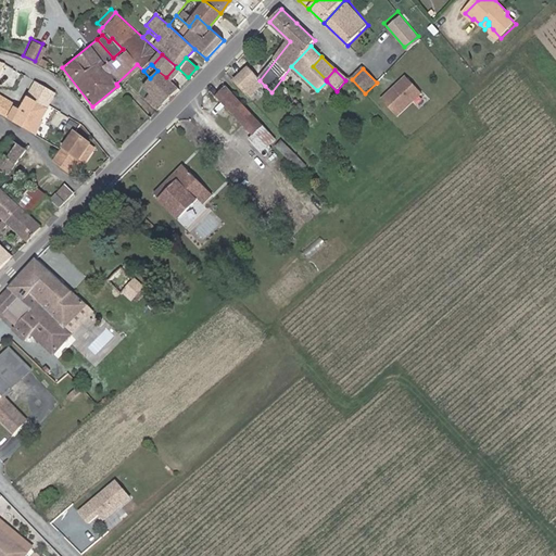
[(177,88),(166,77),(158,71),(150,78),(143,84),(151,91),(144,98),(158,111),(177,88)]
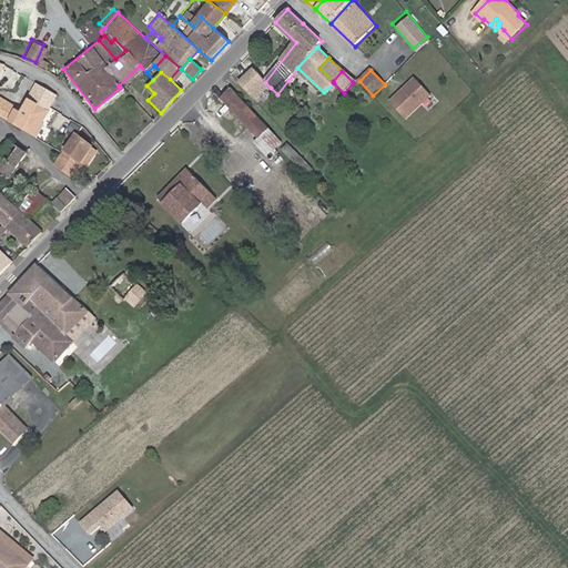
[(257,101),(271,88),(265,82),(256,72),(242,84),(257,101)]
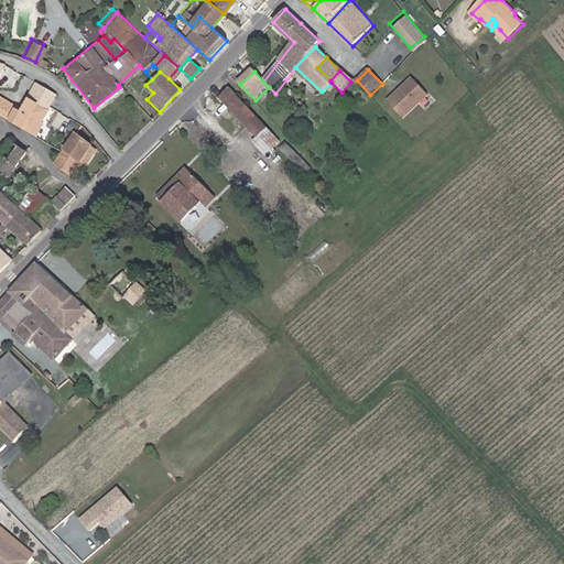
[(424,93),(408,75),(382,98),(398,116),(424,93)]
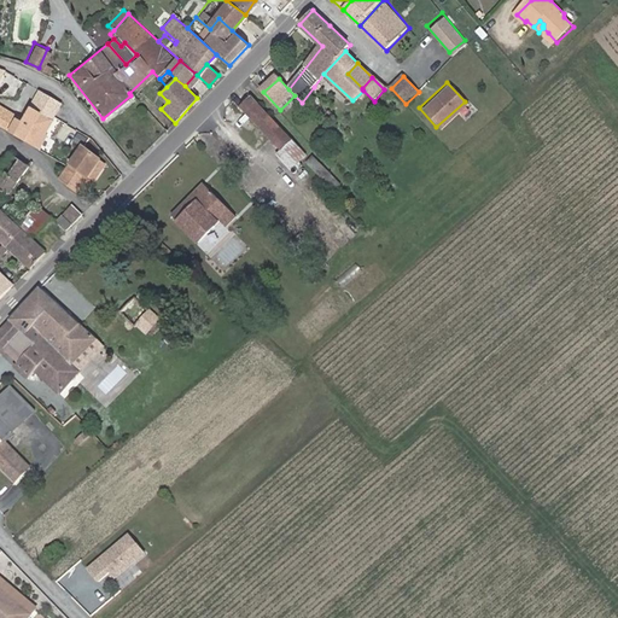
[(40,92),(22,121),(17,117),(17,116),(0,105),(0,126),(35,147),(62,104),(40,92)]
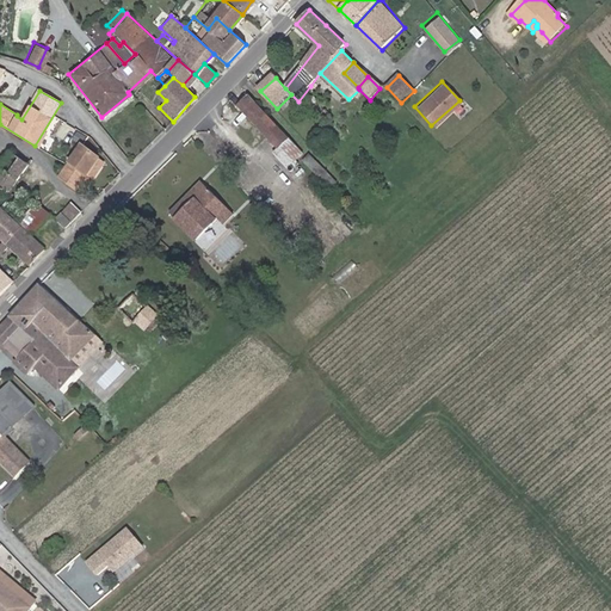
[(247,119),(259,109),(247,96),(235,106),(247,119)]
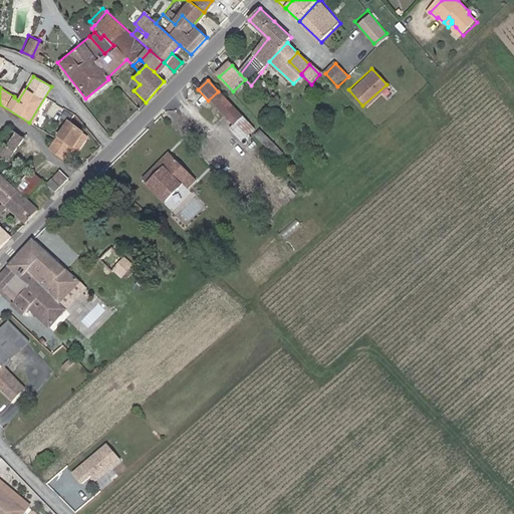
[(238,141),(252,129),(218,91),(208,100),(230,124),(227,127),(238,141)]
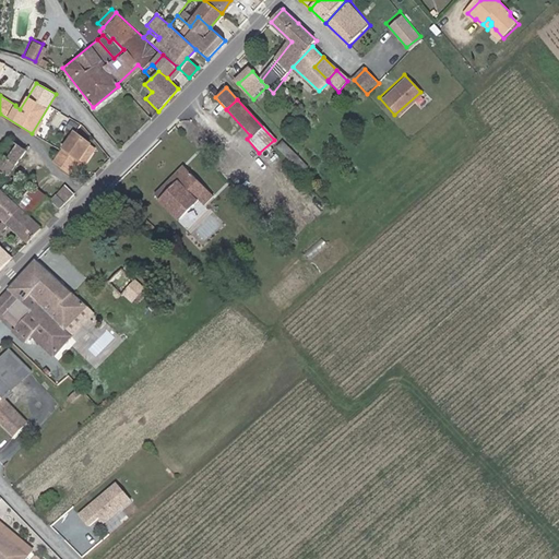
[(76,131),(64,149),(80,159),(92,144),(76,131)]
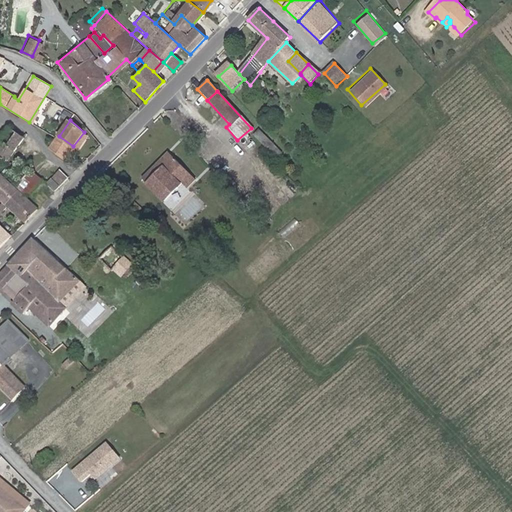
[(0,155),(5,158),(22,133),(8,124),(0,135),(0,138),(0,139),(0,155)]
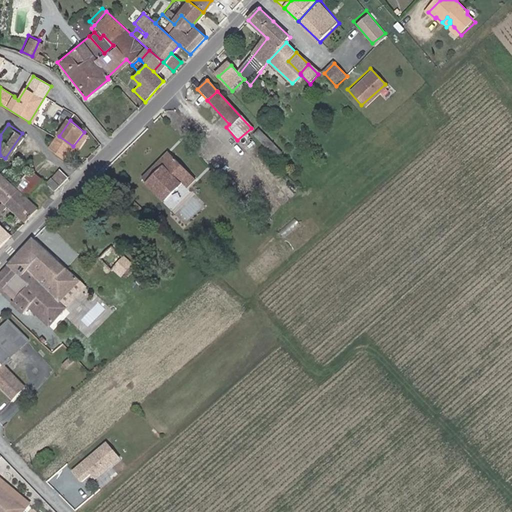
[(267,134),(261,128),(255,133),(261,140),(267,134)]
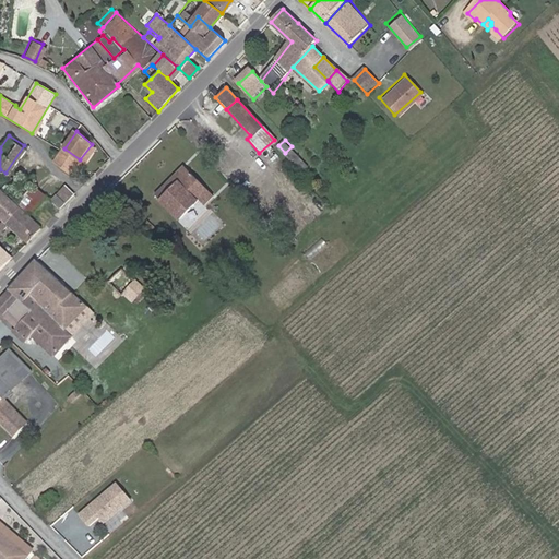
[(97,147),(92,144),(80,159),(85,164),(97,147)]
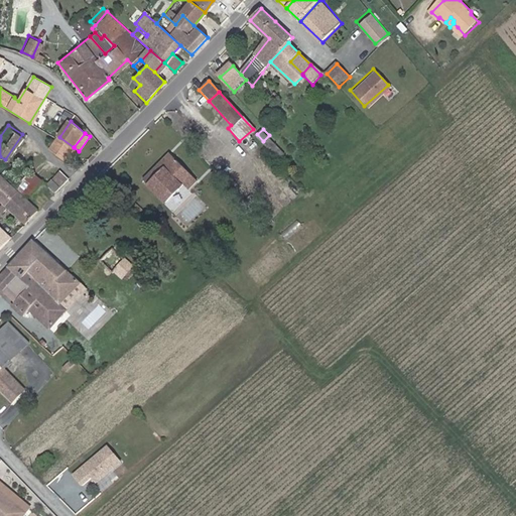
[(286,153),(269,135),(263,141),(280,158),(286,153)]
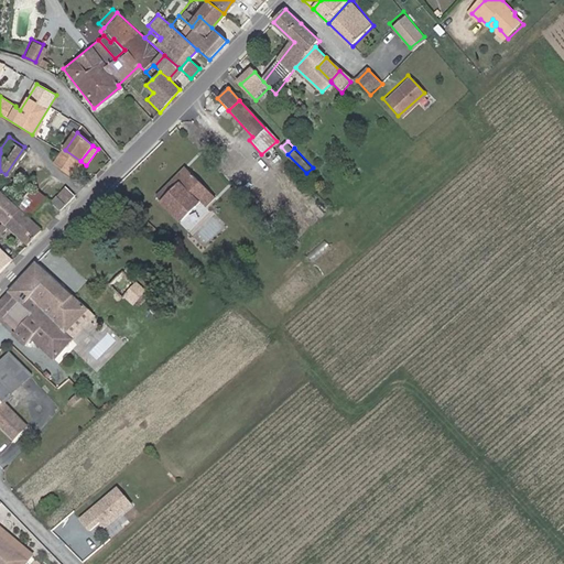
[(80,161),(65,150),(64,151),(56,162),(72,174),(80,161)]
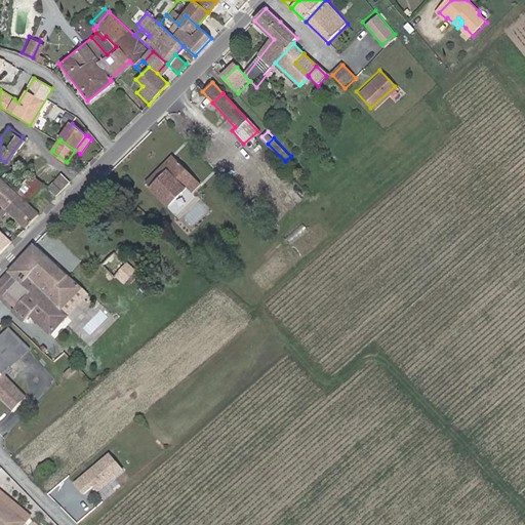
[(155,185),(173,203),(185,192),(190,197),(199,188),(172,160),(160,171),(164,175),(155,185)]
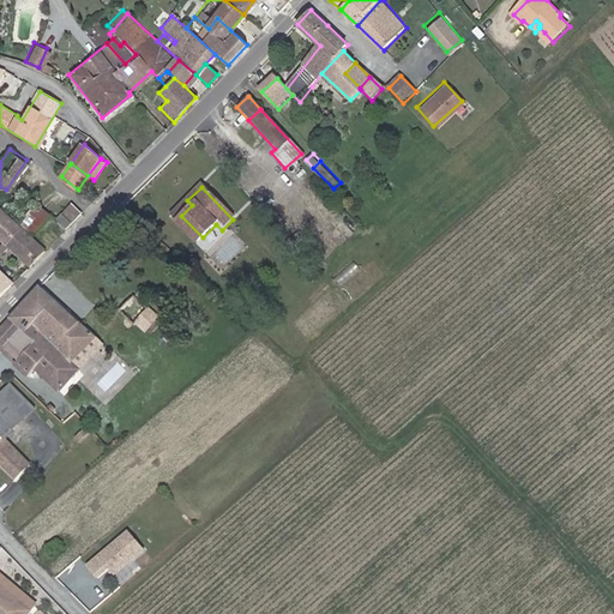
[(40,202),(26,192),(11,211),(23,222),(40,202)]
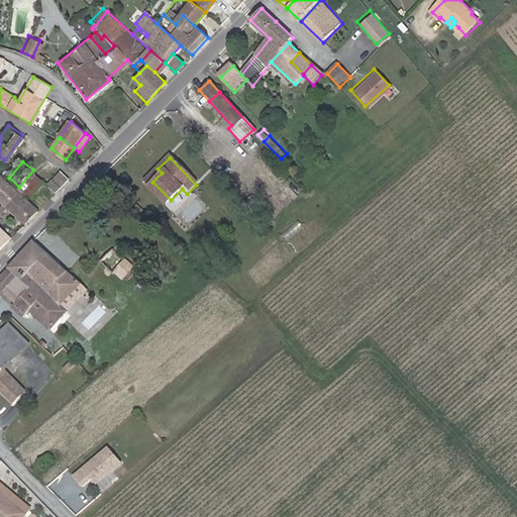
[(158,169),(148,178),(152,182),(162,173),(158,169)]
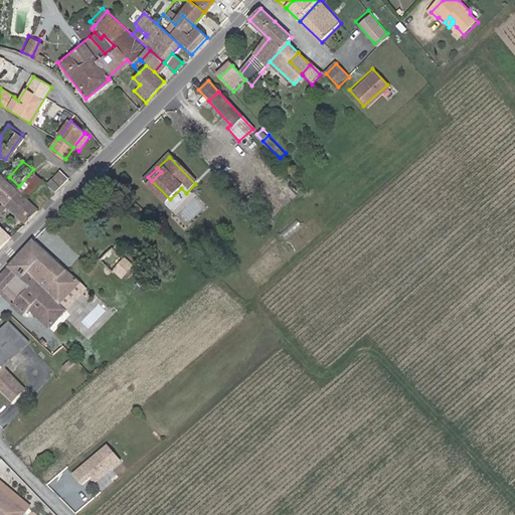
[(16,187),(0,171),(0,195),(4,199),(16,187)]
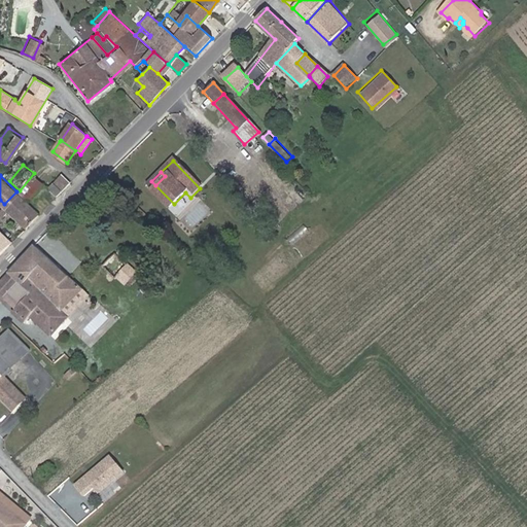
[(71,183),(62,175),(50,187),(59,196),(71,183)]
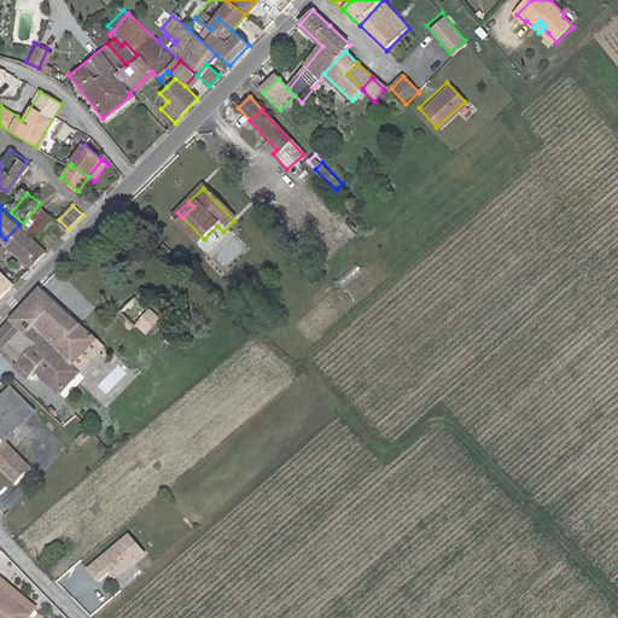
[(182,217),(178,213),(172,219),(176,223),(182,217)]
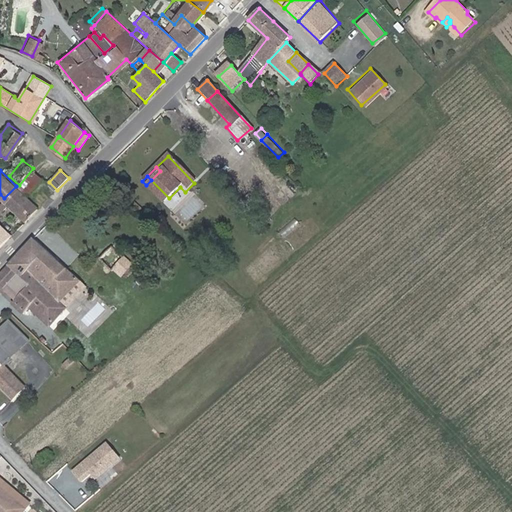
[(163,203),(169,198),(151,180),(146,185),(163,203)]
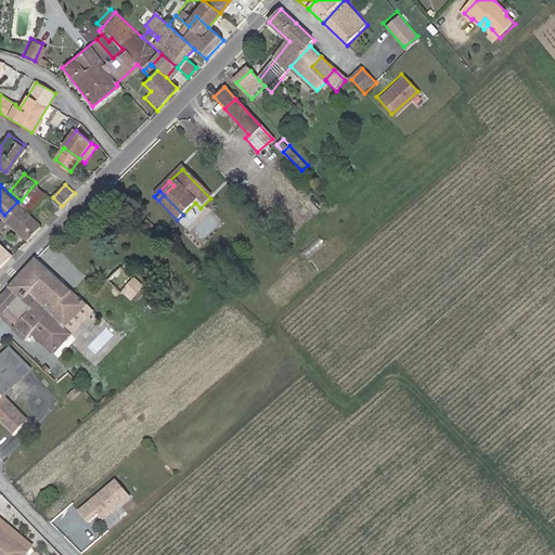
[(39,222),(17,202),(4,215),(3,217),(5,219),(24,237),(39,222)]
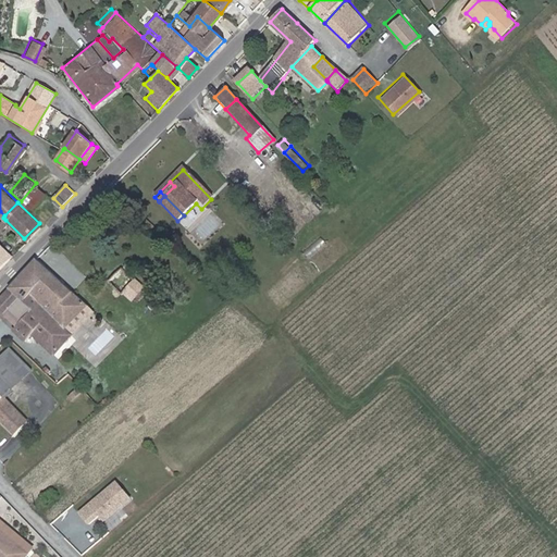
[(12,257),(0,245),(0,267),(0,268),(1,268),(12,257)]
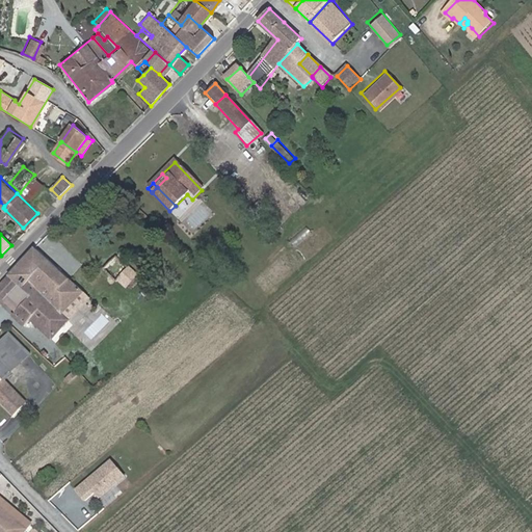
[(82,292),(34,247),(8,275),(22,287),(33,297),(15,317),(26,327),(32,321),(53,340),(69,321),(61,314),(82,292)]
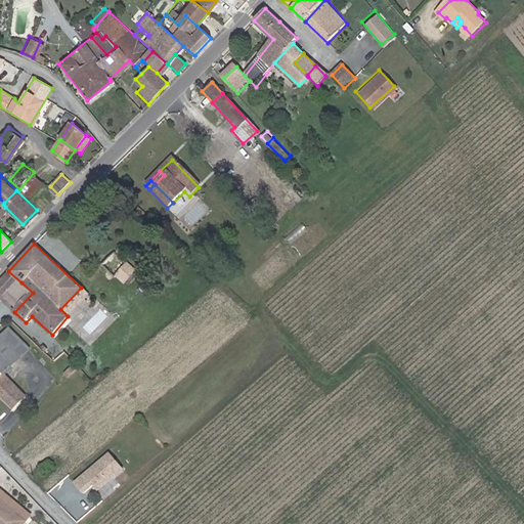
[(125,254),(119,249),(102,266),(117,279),(126,269),(130,265),(127,261),(123,258),(125,254)]
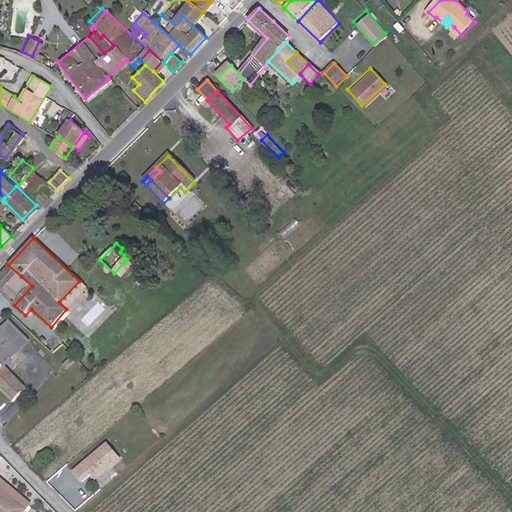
[(135,267),(127,259),(123,263),(131,271),(135,267)]
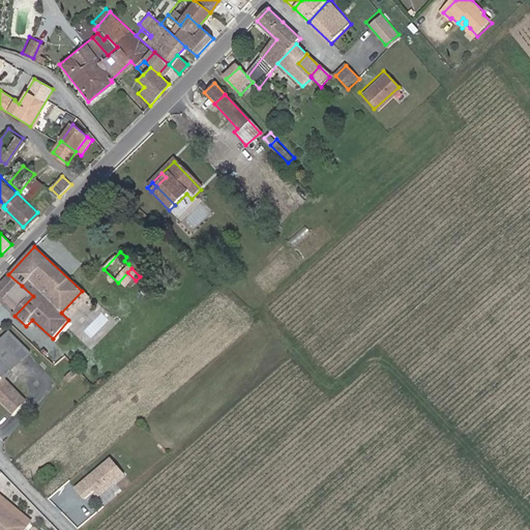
[(22,286),(8,274),(0,283),(0,304),(2,305),(22,286)]
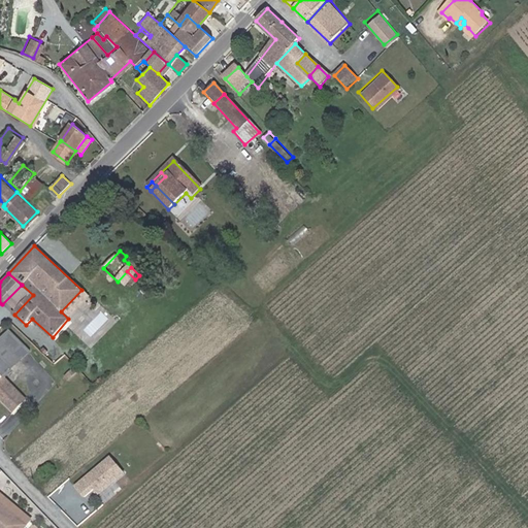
[(31,352),(10,331),(0,340),(0,349),(2,348),(19,364),(31,352)]
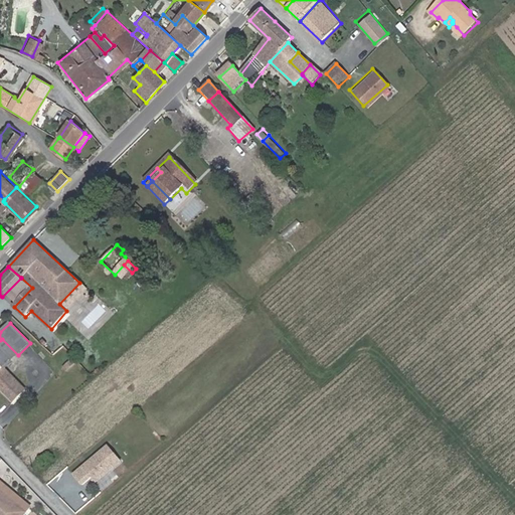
[(0,362),(5,368),(12,360),(18,355),(2,339),(0,340),(0,362)]
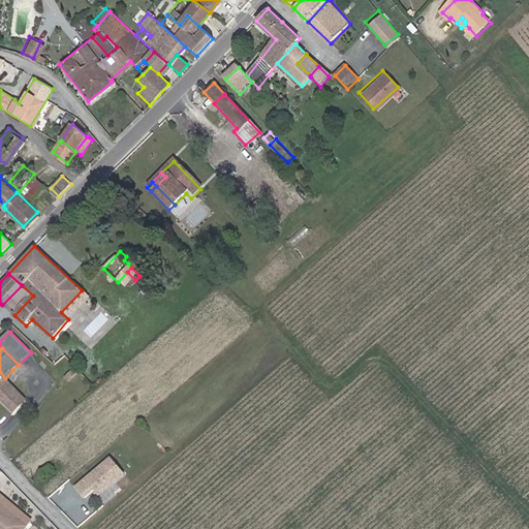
[(83,376),(73,367),(67,373),(75,382),(76,382),(83,376)]
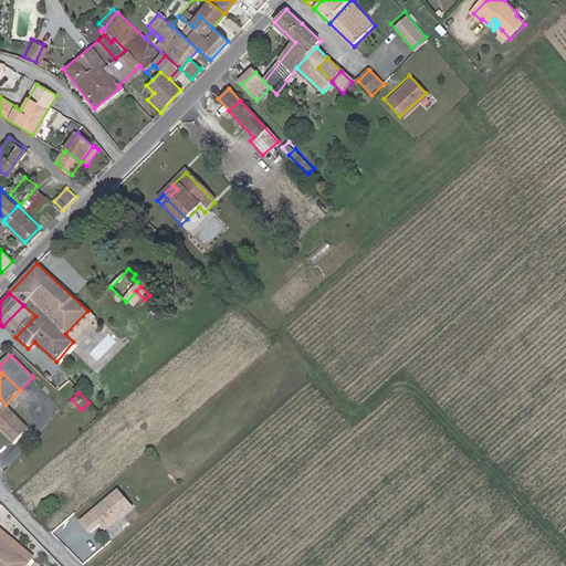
[(23,406),(13,396),(6,405),(16,415),(23,406)]
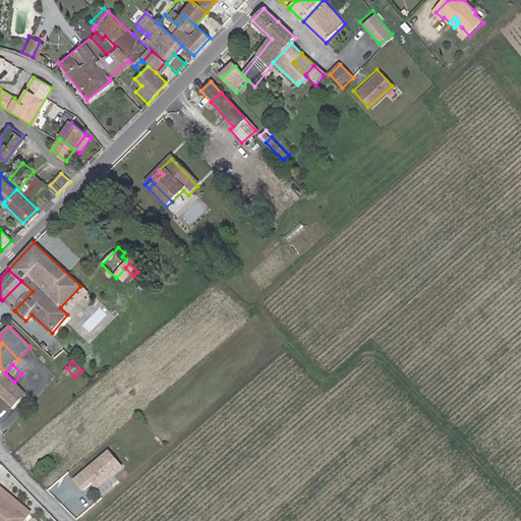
[(0,394),(14,409),(27,395),(14,382),(5,372),(0,366),(0,394)]
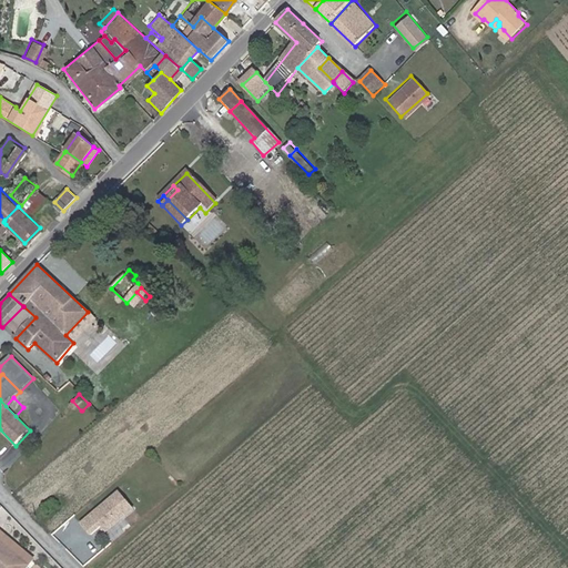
[(129,510),(114,494),(77,526),(87,537),(97,528),(101,534),(129,510)]
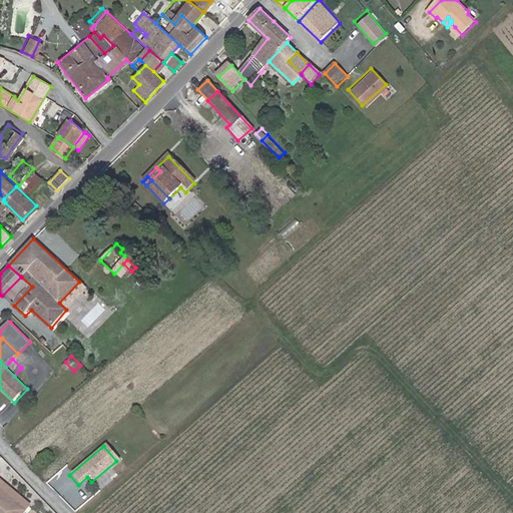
[(46,455),(42,449),(31,458),(37,464),(47,455),(46,455)]
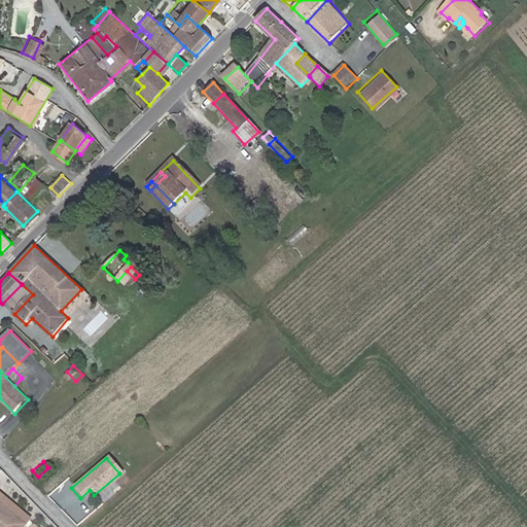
[(25,515),(0,493),(0,503),(21,521),(25,515)]
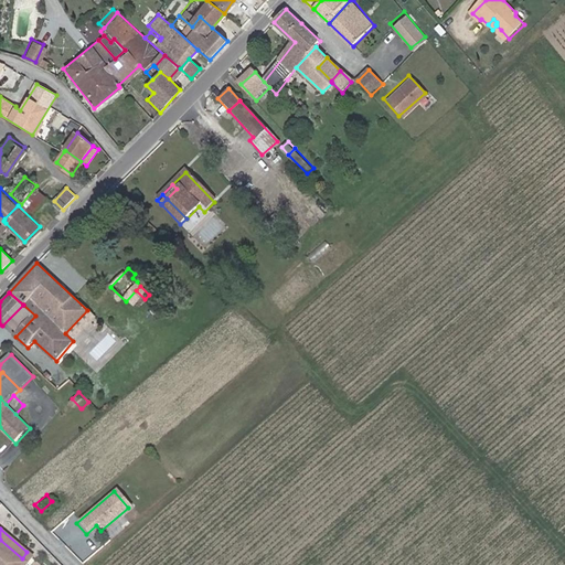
[(16,564),(22,558),(0,540),(0,564),(16,564)]
